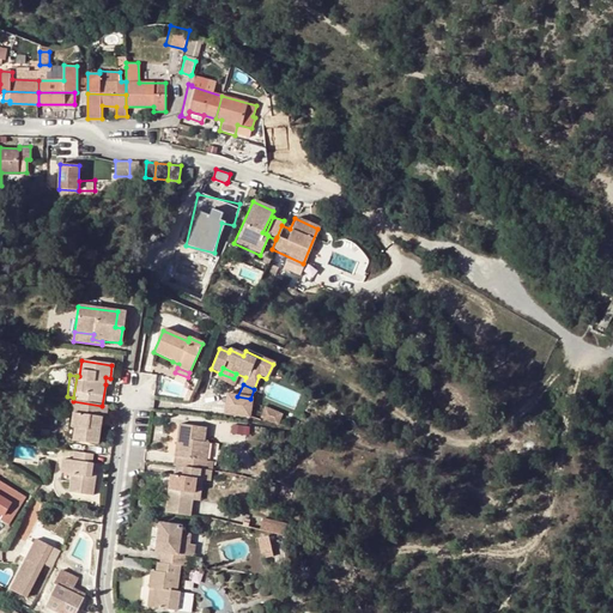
[(248,418),(250,399),(237,396),(225,395),(223,416),(248,418)]
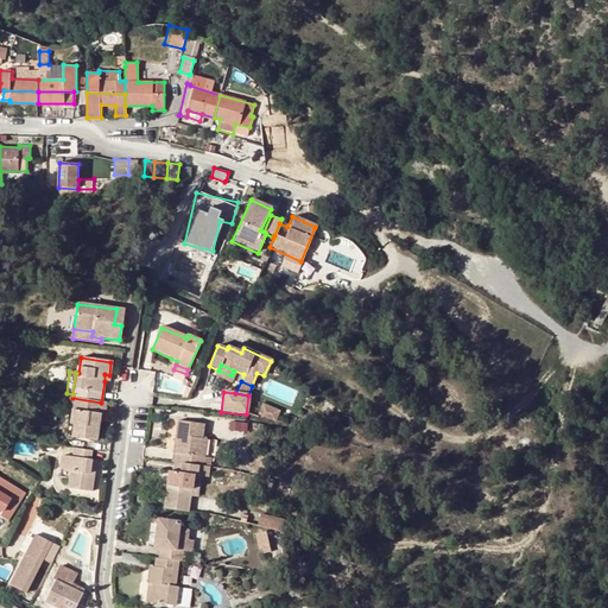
[(99,416),(103,416),(105,403),(101,403),(73,398),(68,398),(63,432),(68,437),(95,442),(97,424),(99,416)]
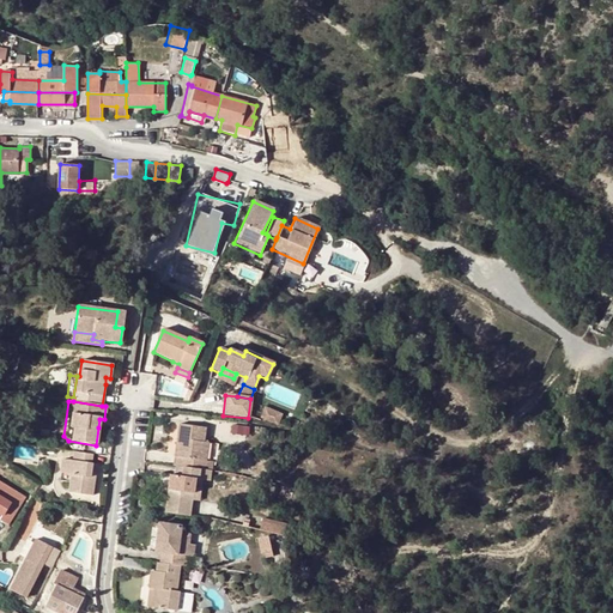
[(181,444),(178,459),(202,461),(205,462),(206,461),(208,443),(200,442),(202,428),(180,425),(176,444),(181,444)]
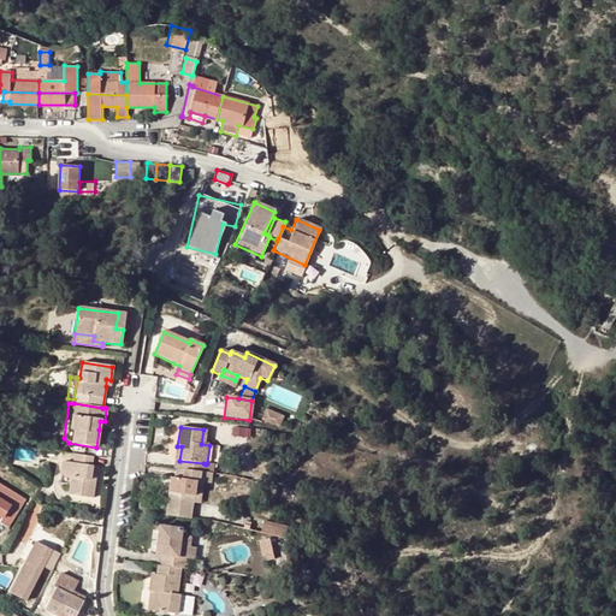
[(98,467),(92,466),(93,457),(73,455),(73,463),(64,462),(60,484),(70,486),(69,496),(93,498),(98,467)]
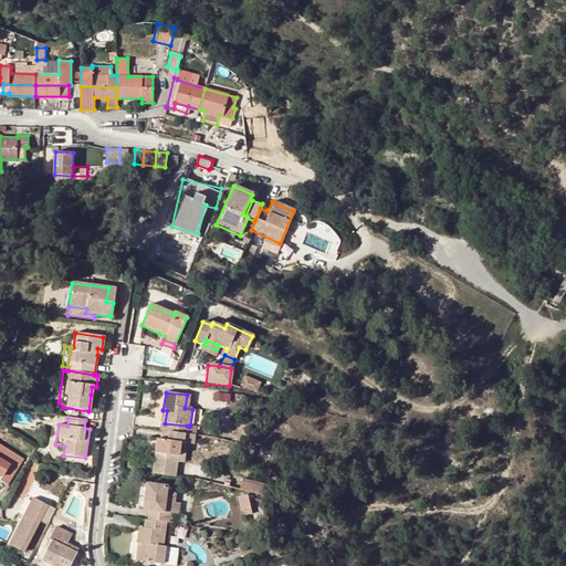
[(187,426),(165,423),(161,422),(160,430),(163,430),(186,433),(187,426)]
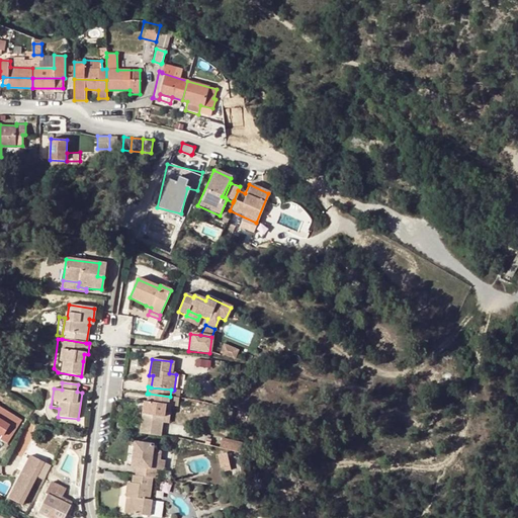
[(178,398),(179,391),(174,390),(173,391),(171,390),(170,397),(178,398)]
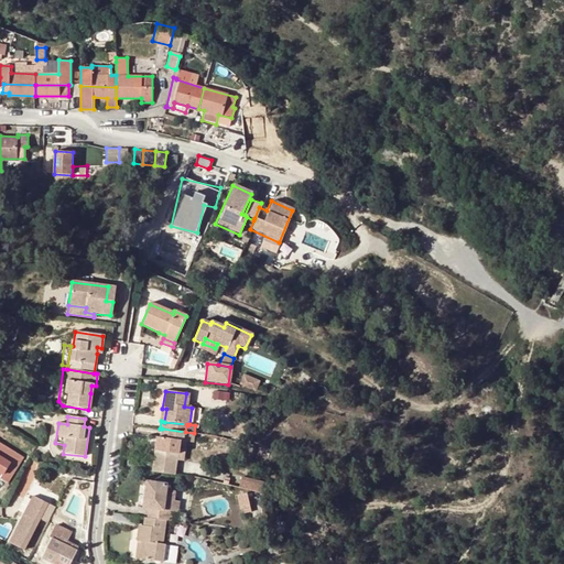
[(152,472),(175,475),(177,461),(177,455),(179,441),(184,442),(184,441),(185,432),(162,429),(161,437),(158,436),(152,472)]
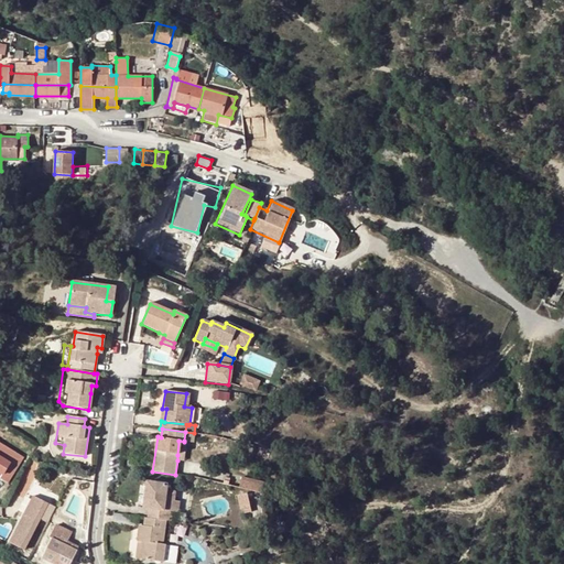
[(193,443),(194,433),(185,432),(184,441),(193,443)]
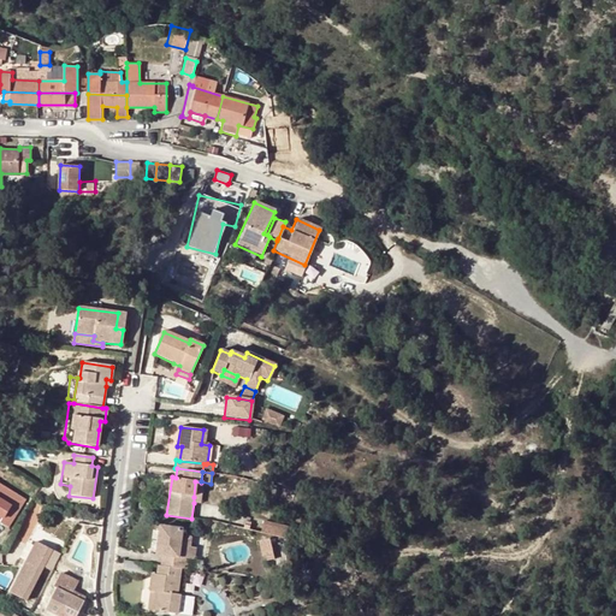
[(12,520),(25,499),(0,484),(0,515),(4,517),(0,520),(7,526),(12,520)]
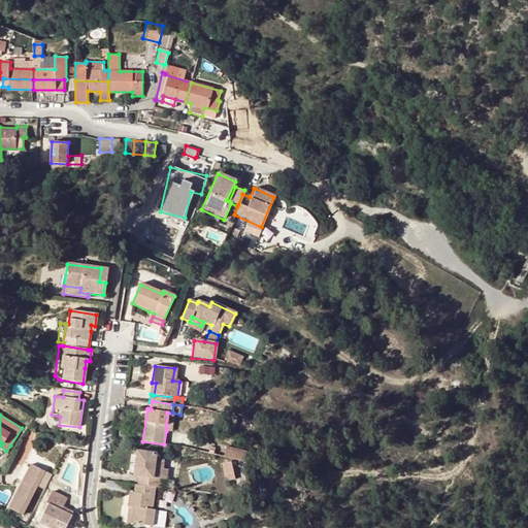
[(26,463),(31,466),(37,455),(38,442),(26,463)]
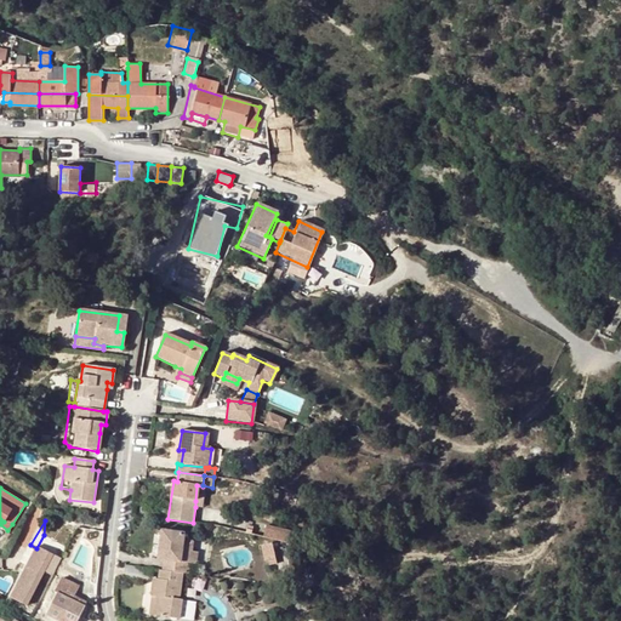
[(183,573),(189,574),(192,563),(193,551),(194,541),(184,540),(186,533),(164,530),(163,535),(160,559),(165,559),(164,570),(183,573)]
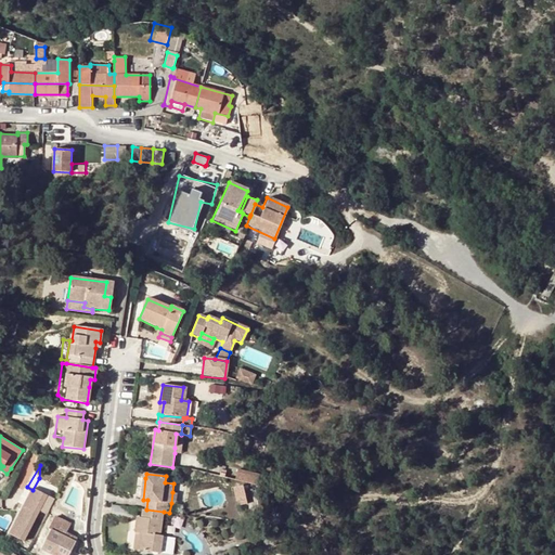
[(246,480),(233,482),(236,497),(248,494),(246,480)]
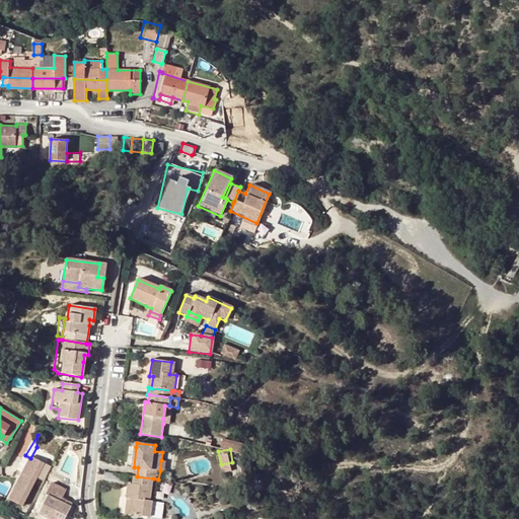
[(30,458),(25,455),(23,459),(18,467),(25,470),(28,462),(30,458)]
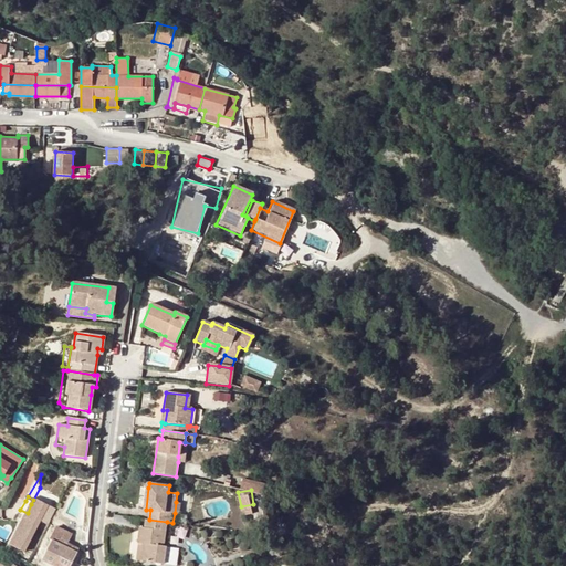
[(24,553),(40,522),(48,526),(55,511),(33,500),(31,504),(28,513),(24,517),(11,546),(24,553)]
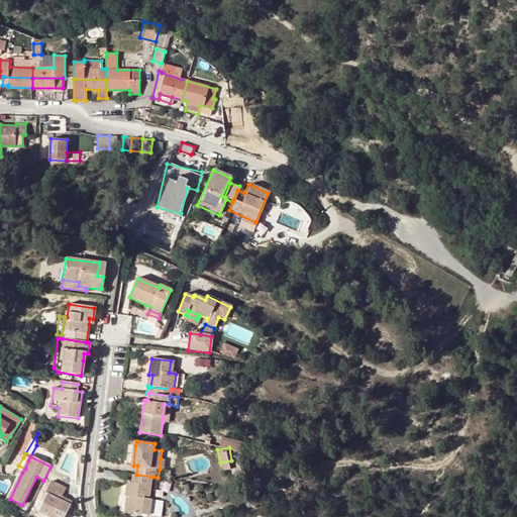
[(127,496),(130,497),(128,512),(149,515),(151,499),(149,498),(152,477),(136,475),(132,475),(132,482),(127,482),(126,496),(127,496)]
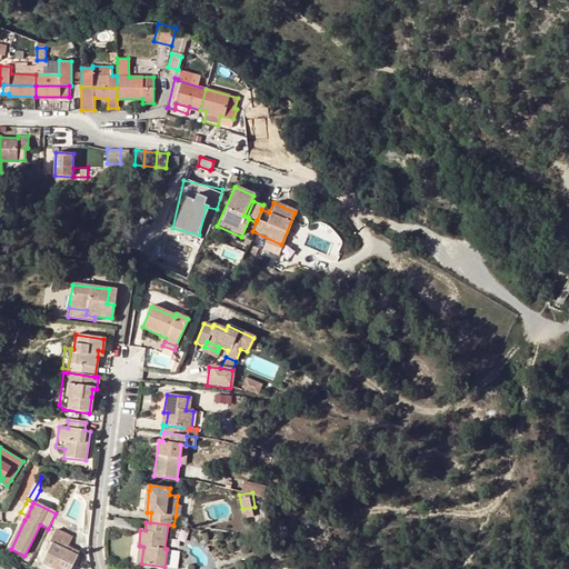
[(69,547),(75,537),(60,530),(45,563),(55,568),(71,568),(78,556),(68,551),(69,547)]
